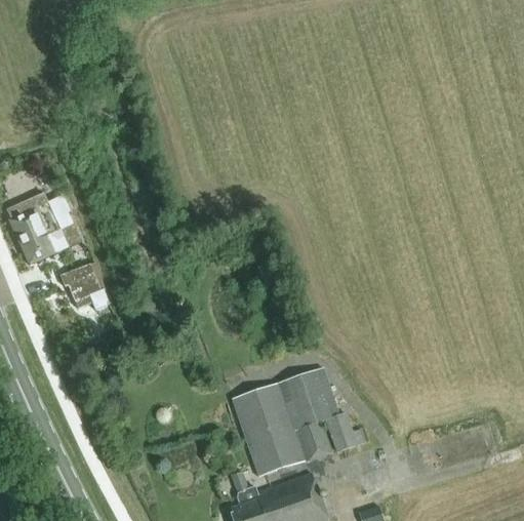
[(67,218),(77,215),(69,191),(58,194),(67,218)]
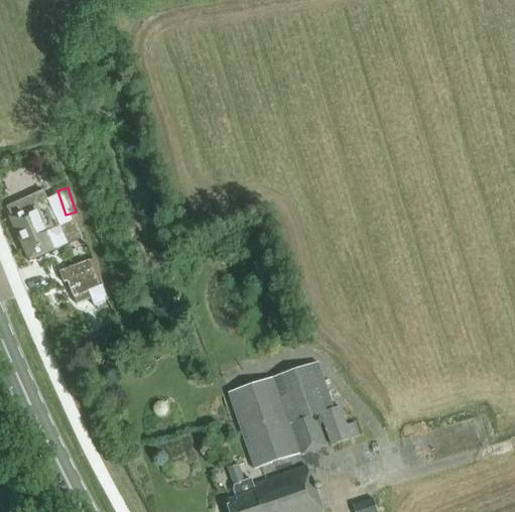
[(28,259),(70,240),(79,236),(72,219),(62,223),(58,225),(46,199),(47,199),(42,188),(6,205),(10,214),(7,215),(28,259)]
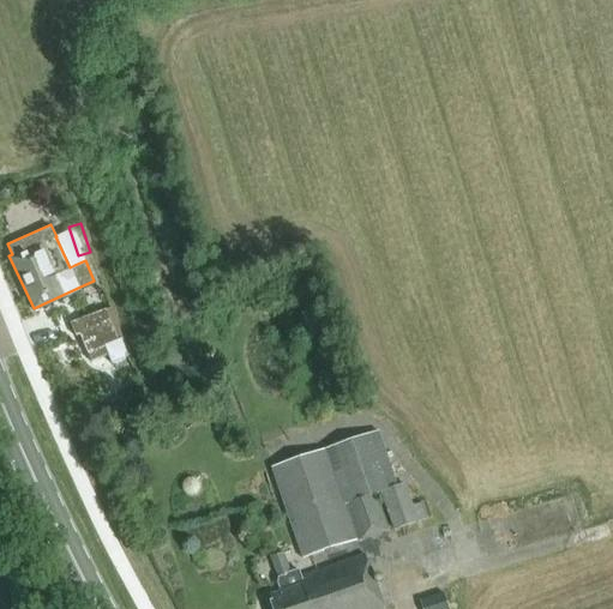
[(119,337),(108,306),(70,320),(76,336),(80,333),(90,357),(108,351),(112,361),(130,354),(122,336),(119,337)]
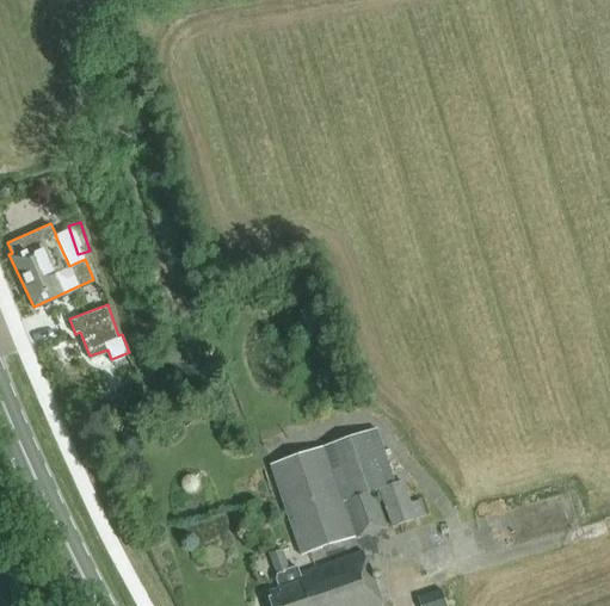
[(269,462),(300,552),(386,523),(375,489),(379,488),(390,523),(429,509),(424,495),(410,500),(402,478),(394,481),(375,426),(269,462)]
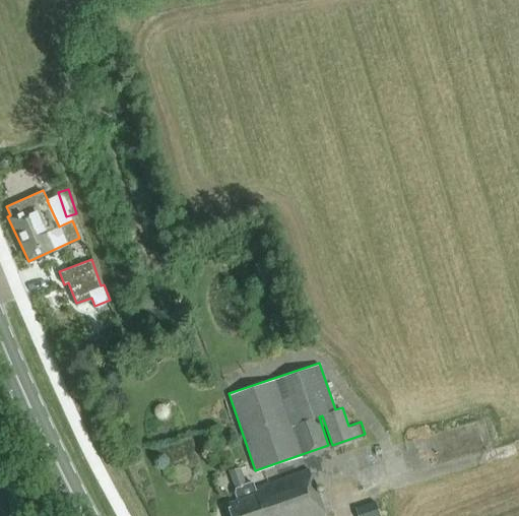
[(324,515),(308,467),(248,488),(240,463),(229,467),(239,498),(229,502),(233,515),(324,515)]
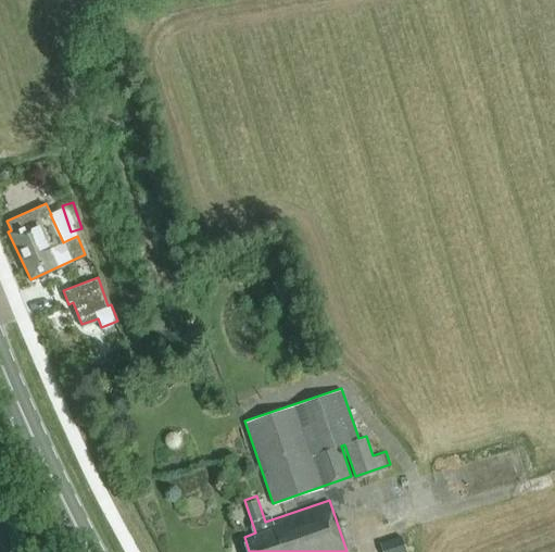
All buildings are outlined.
